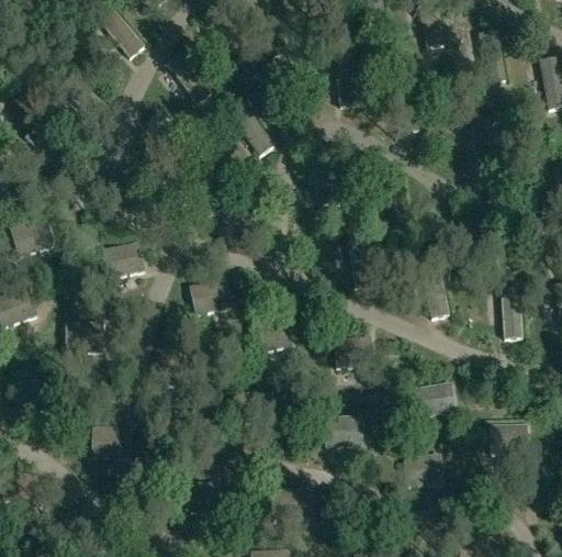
[(426,46),(444,42),(435,0),(416,0),(426,46)]
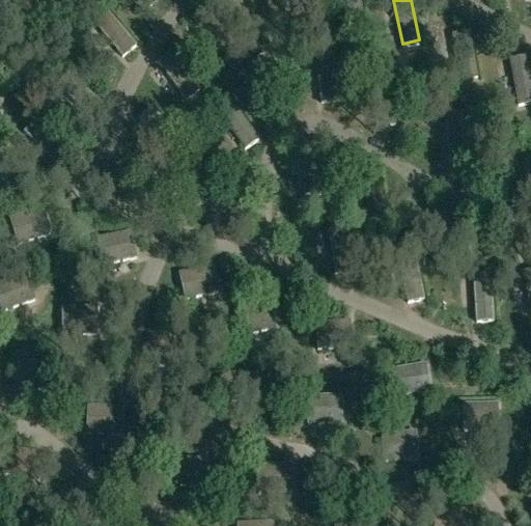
[(134,42),(105,6),(91,18),(121,53),(134,42)]
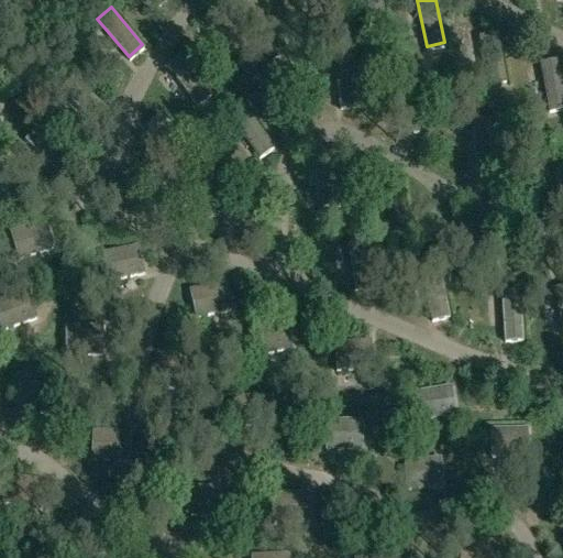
[(478,33),(487,80),(505,78),(496,30),(478,33)]
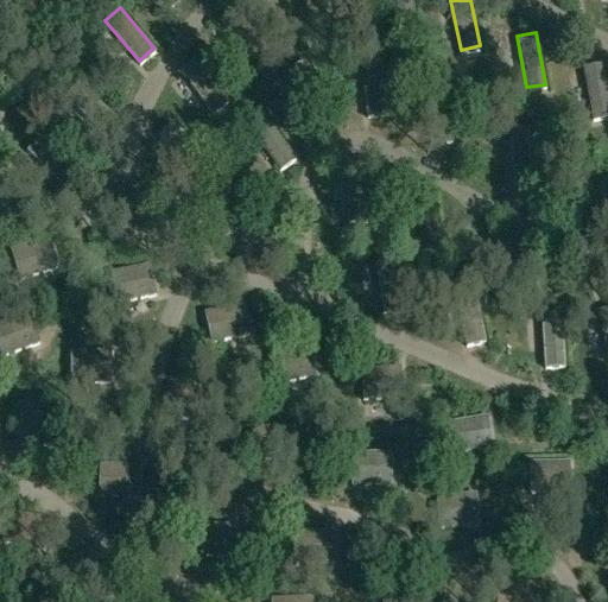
[(196,57),(181,69),(213,112),(228,100),(196,57)]
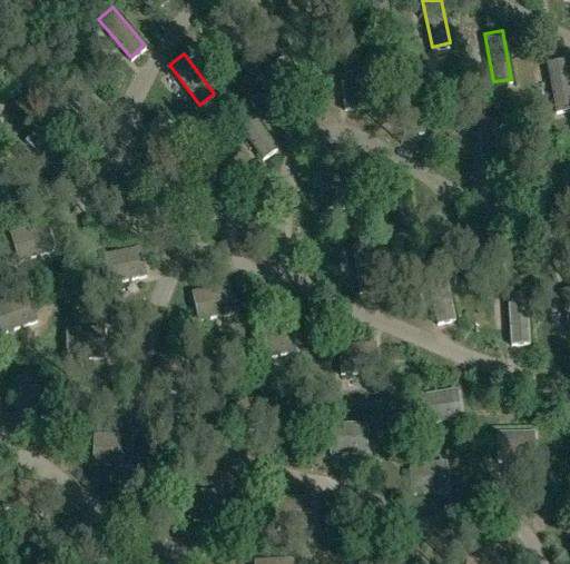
[(344,108),(362,106),(356,56),(338,58),(344,108)]
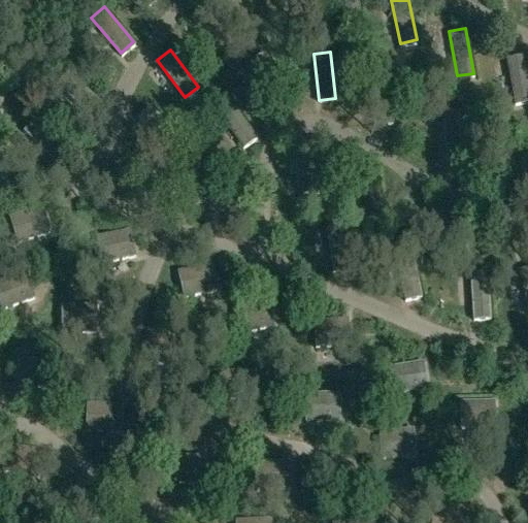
[(514,101),(527,98),(527,85),(522,53),(505,56),(514,101)]
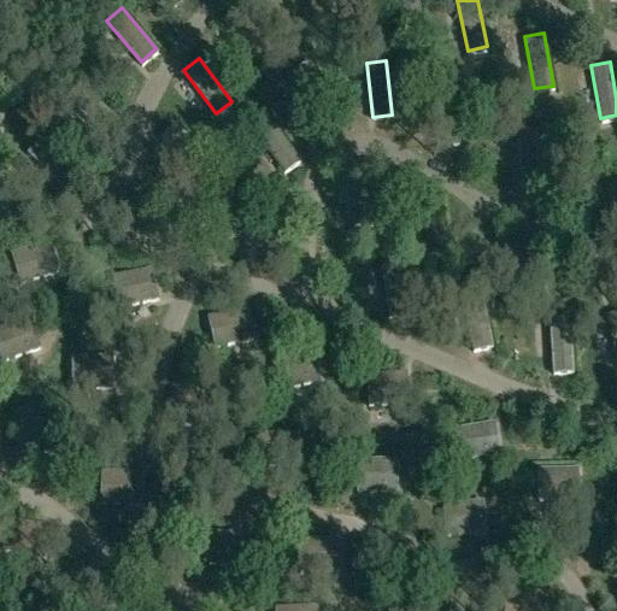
[(439,144),(458,140),(451,87),(432,90),(439,144)]
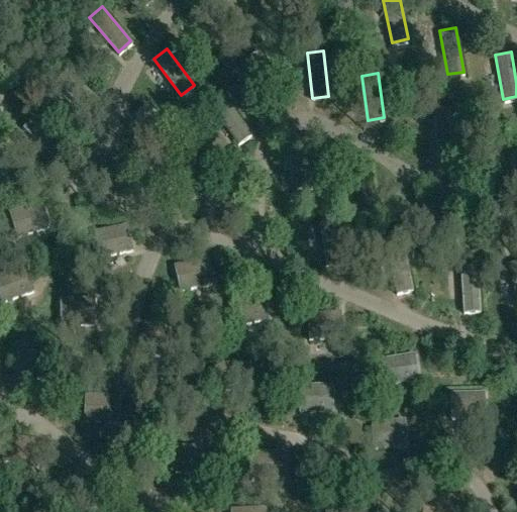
[(225,97),(212,107),(238,143),(251,133),(225,97)]
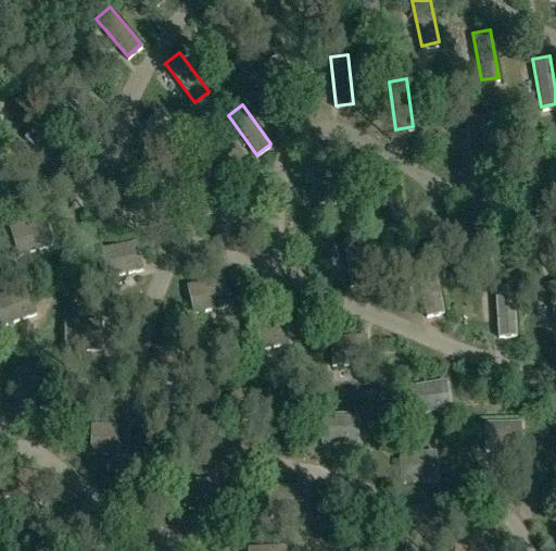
[(51,241),(42,214),(9,225),(16,252),(51,241)]
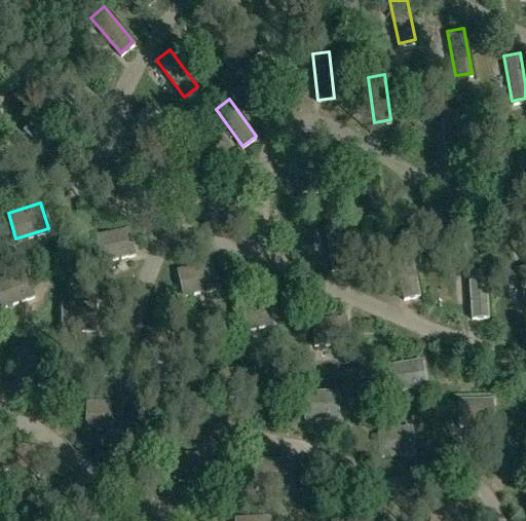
[(127,225),(95,232),(101,259),(134,252),(127,225)]
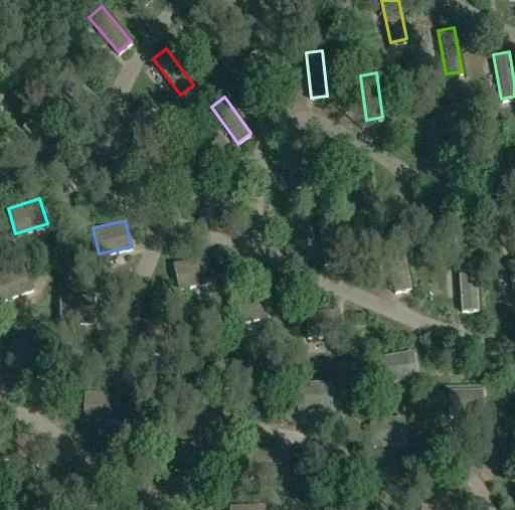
[(409,291),(402,244),(383,247),(390,294),(409,291)]
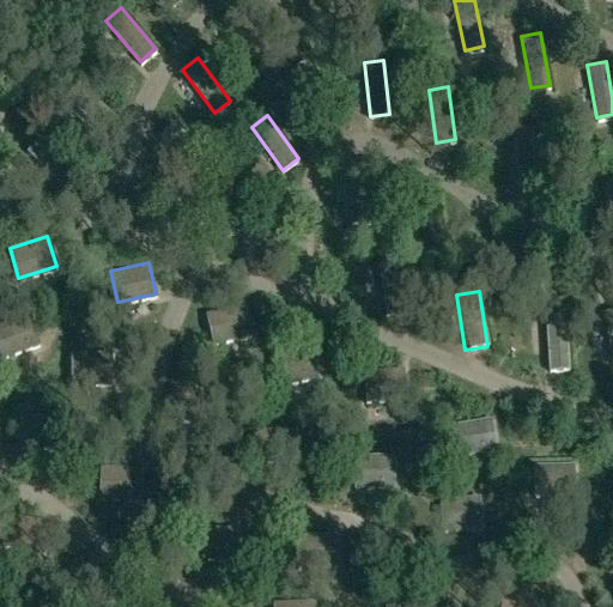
[(243,302),(205,311),(212,341),(250,333),(243,302)]
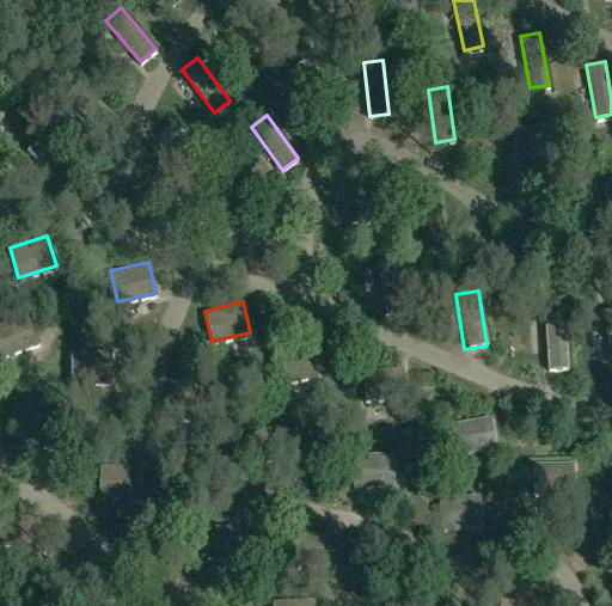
[(611,361),(611,306),(601,310),(611,361)]
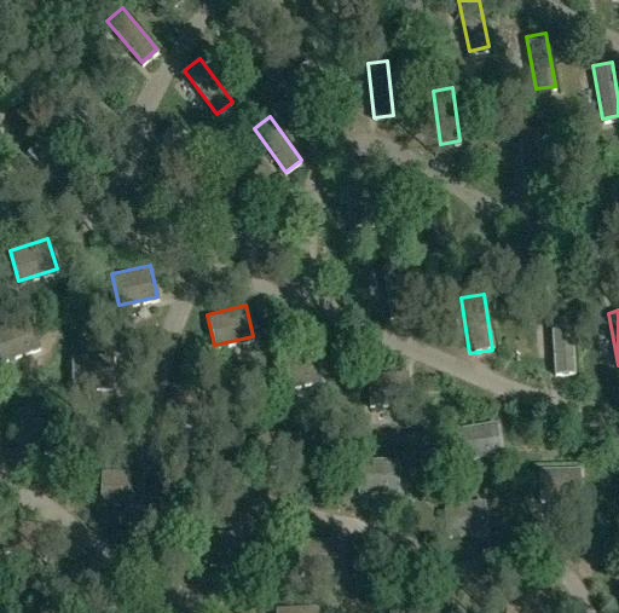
[(554,371),(573,370),(570,316),(550,318),(554,371)]
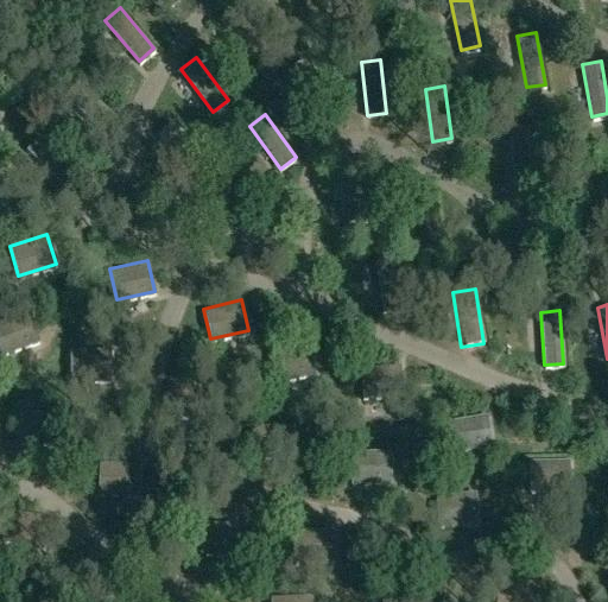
[(29,311),(0,321),(0,347),(2,354),(39,340),(29,311)]
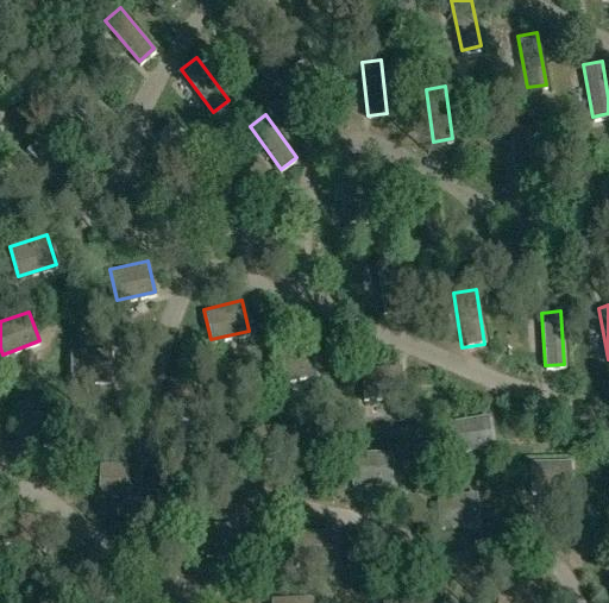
[(274,349),(280,379),(318,372),(312,341),(274,349)]
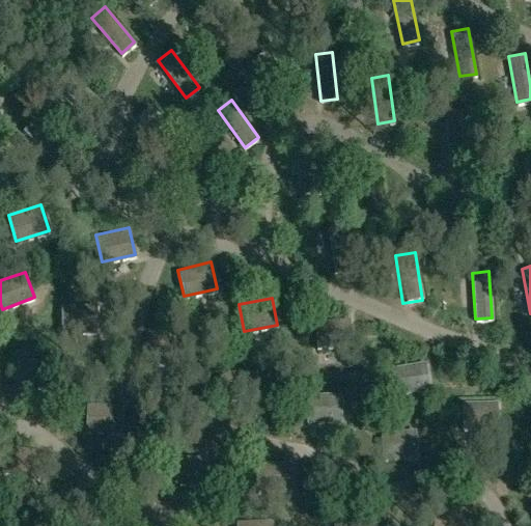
[(96,332),(95,305),(61,305),(62,332),(96,332)]
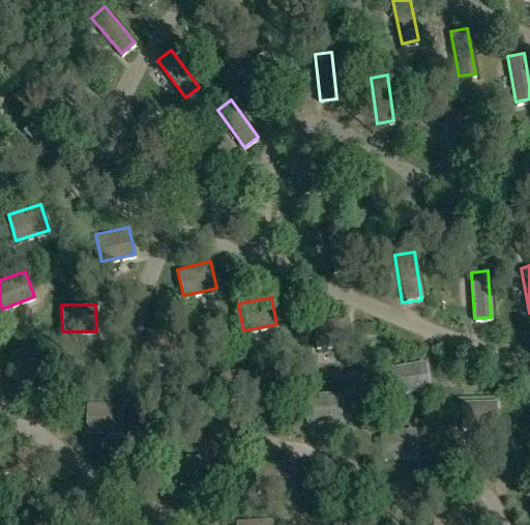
[(350,345),(349,318),(315,319),(316,346),(350,345)]
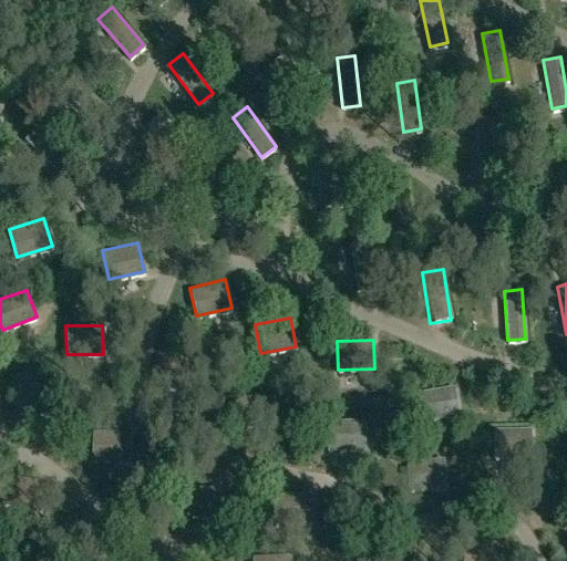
[(457,414),(453,385),(418,392),(422,419),(457,414)]
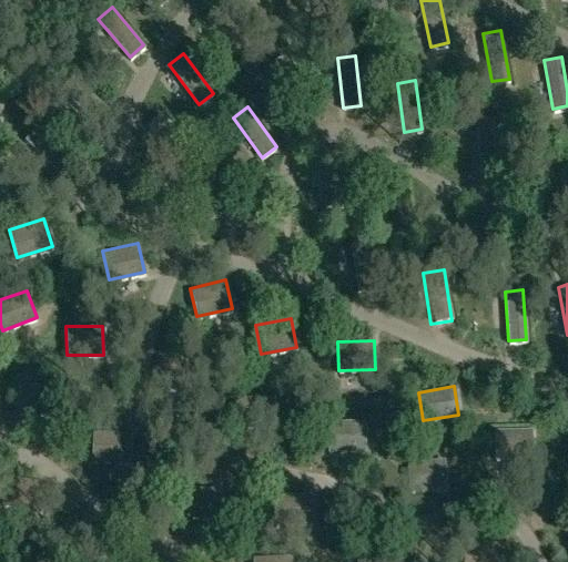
[(364,420),(328,420),(328,450),(365,449),(364,420)]
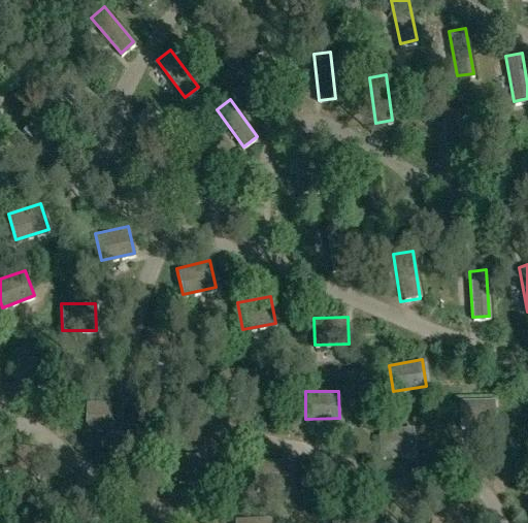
[(460,426),(494,426),(494,398),(460,399),(460,426)]
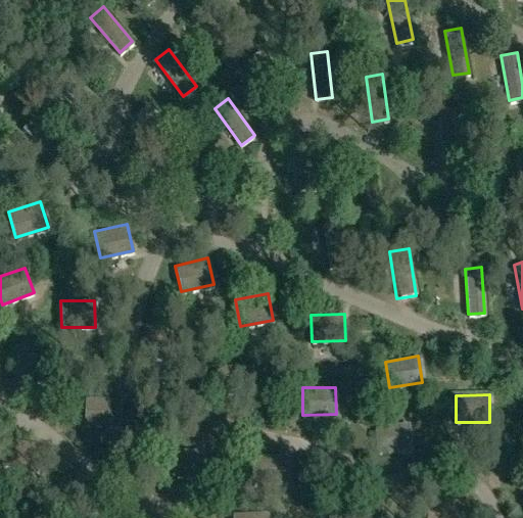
[(85,424),(119,425),(120,398),(86,397),(85,424)]
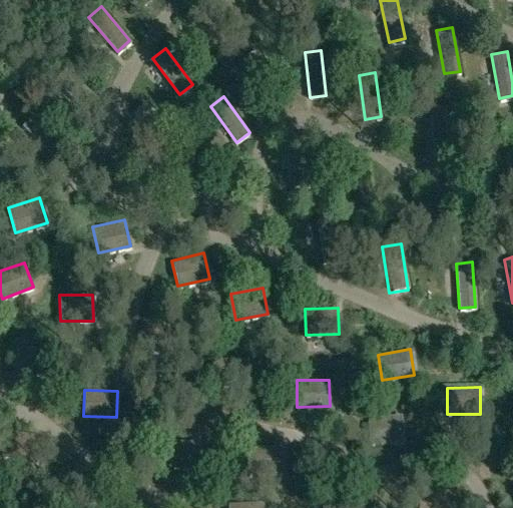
[(370,443),(403,441),(401,415),(369,417),(370,443)]
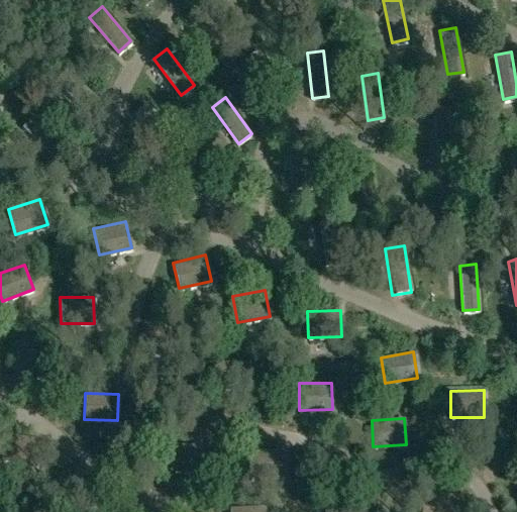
[(249,450),(250,477),(284,476),(283,449),(249,450)]
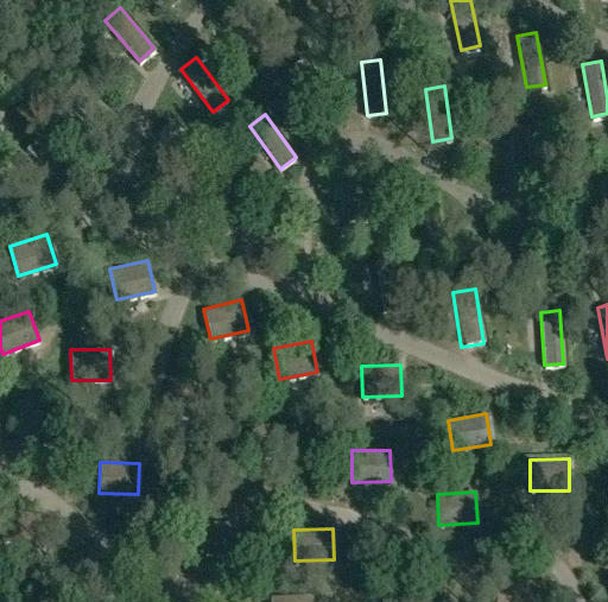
[(536,601),(537,582),(498,580),(496,601),(536,601)]
